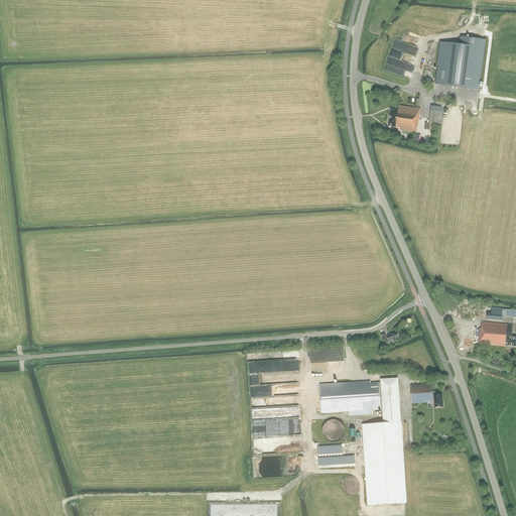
[(478,90),(485,40),(461,37),(460,44),(441,42),(435,85),(478,90)]
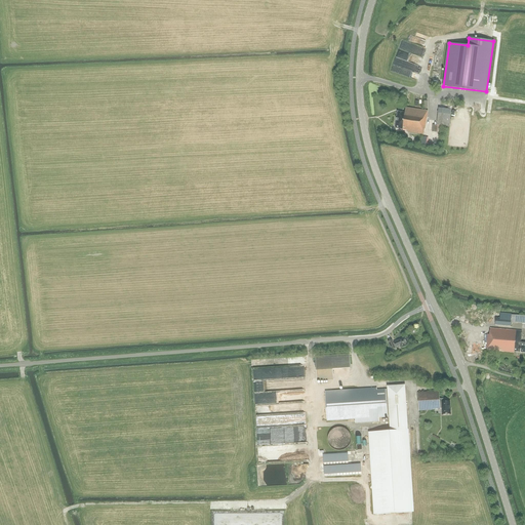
[(396,58),(392,71),(401,74),(403,69),(420,74),(422,67),(408,62),(409,59),(405,58),(404,61),(396,58)]
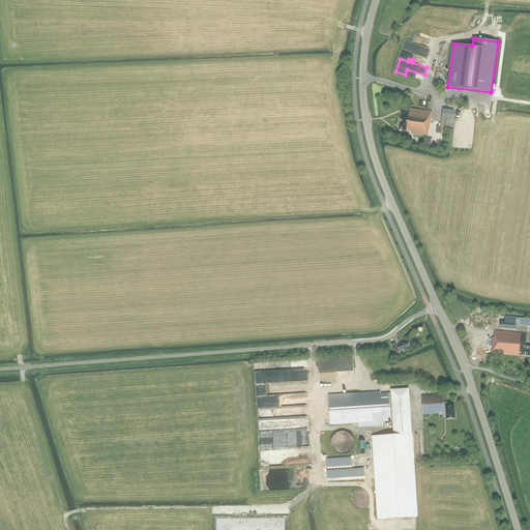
[(430,130),(432,112),(410,109),(409,114),(402,113),(400,129),(405,130),(412,131),(412,134),(428,136),(429,130),(430,130)]
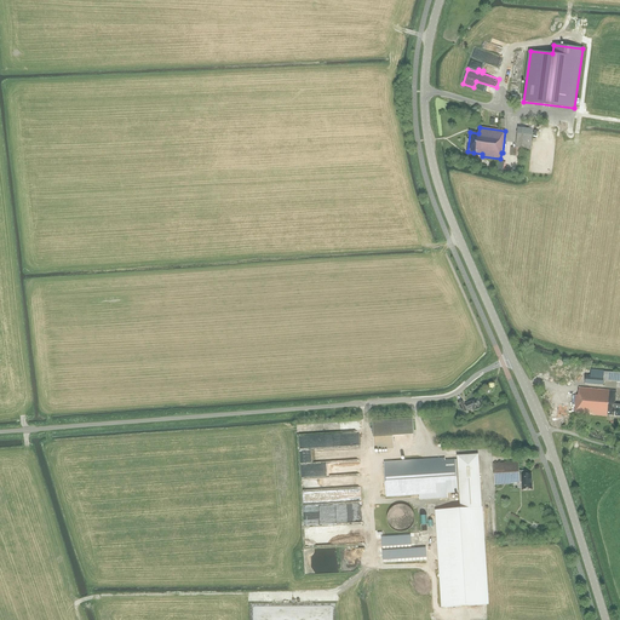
[(516,148),(530,150),(533,135),(533,130),(518,127),(516,148)]
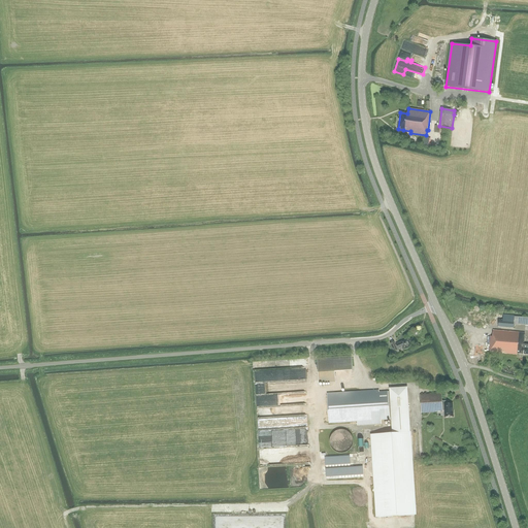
[(436,150),(436,145),(429,144),(430,138),(425,137),(423,146),(428,147),(428,149),(436,150)]
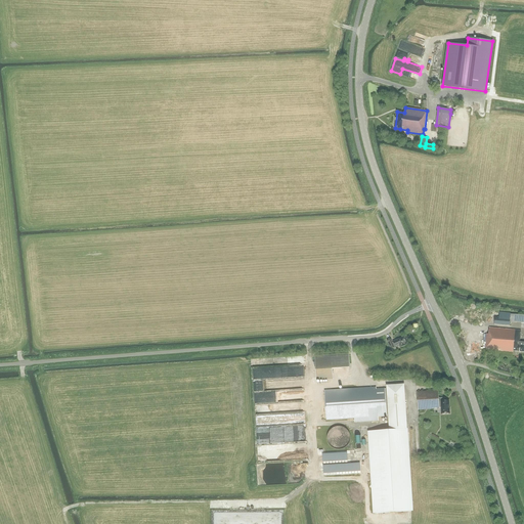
[(523,322),(523,315),(510,314),(511,313),(499,312),(499,317),(497,317),(495,317),(494,324),(510,326),(510,321),(522,323),(523,322)]
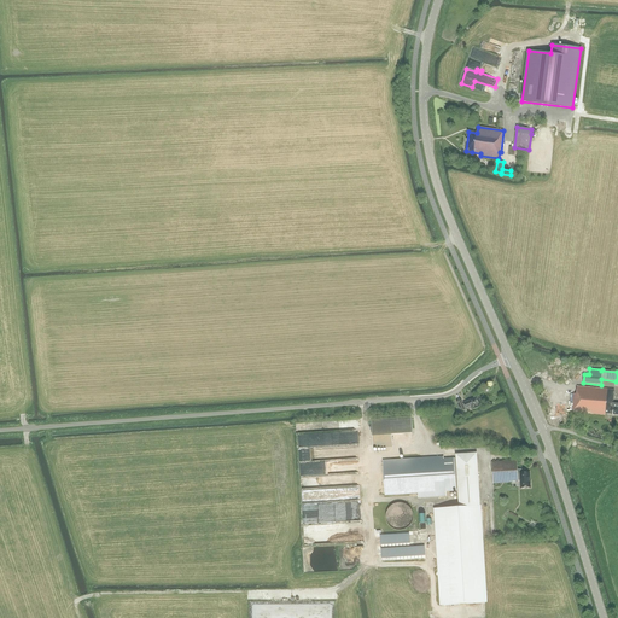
[(617,403),(613,403),(614,390),(577,386),(576,394),(575,394),(572,412),(605,415),(605,414),(617,414),(617,403)]
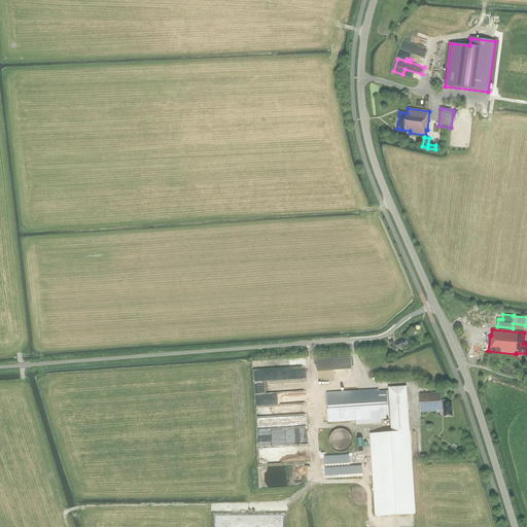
[(402,349),(410,346),(407,340),(395,344),(397,349),(402,347),(402,349)]
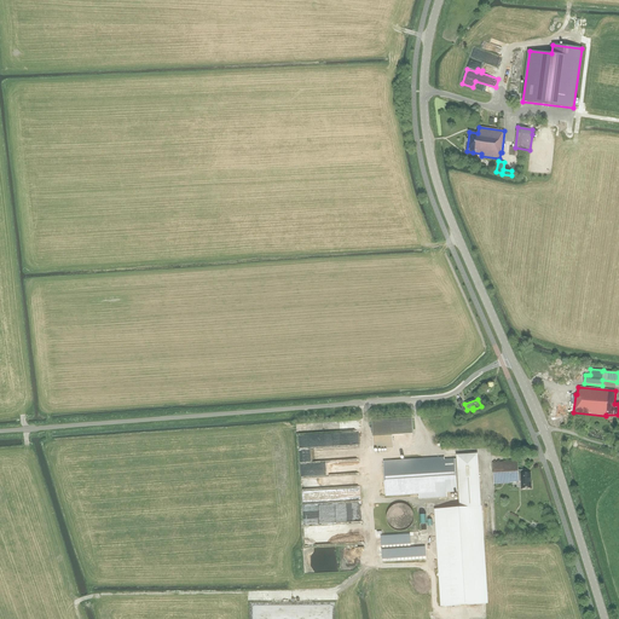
[(374,451),(393,450),(392,437),(415,435),(414,418),(371,422),(374,451)]
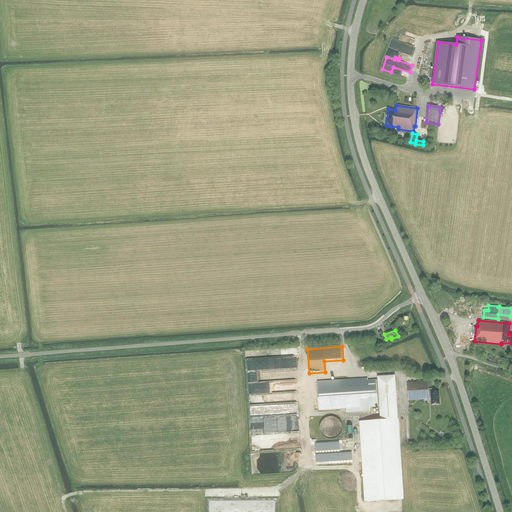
[(357,379),(317,381),(319,409),(346,407),(346,413),(352,412),(370,411),(369,403),(380,402),(381,417),(381,420),(361,421),(361,426),(366,501),(402,499),(395,382),(395,376),(379,377),(380,380),(368,380),(368,378),(357,379)]
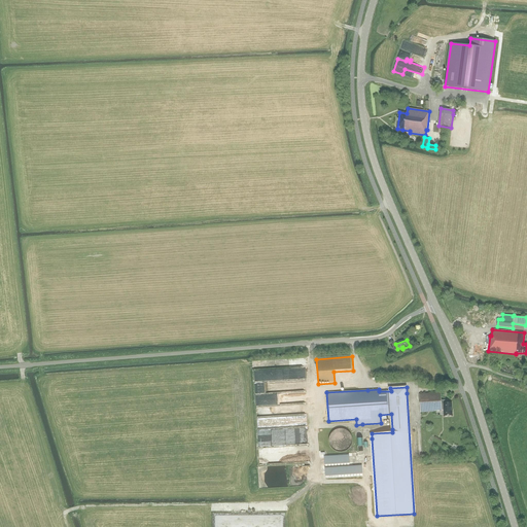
[(420,394),(421,413),(436,412),(436,411),(440,411),(440,412),(444,411),(444,417),(445,416),(445,417),(452,417),(452,416),(453,416),(452,402),(447,402),(447,399),(442,400),(441,393),(420,394)]
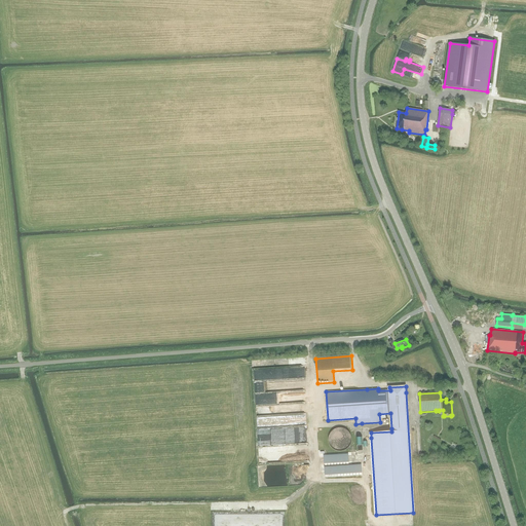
[(351,430),(334,429),(333,448),(351,448),(351,430)]
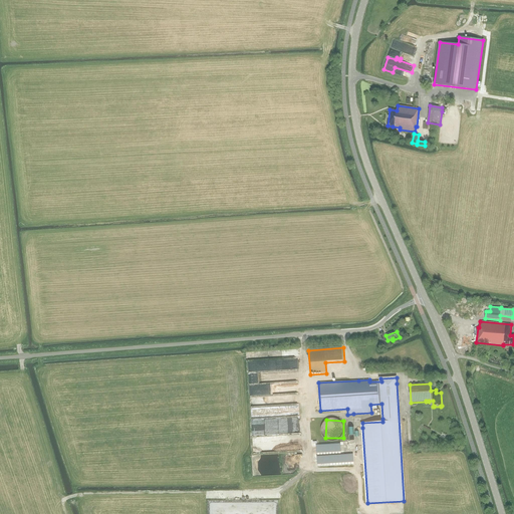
[(341,445),(317,446),(317,454),(341,452),(341,445)]
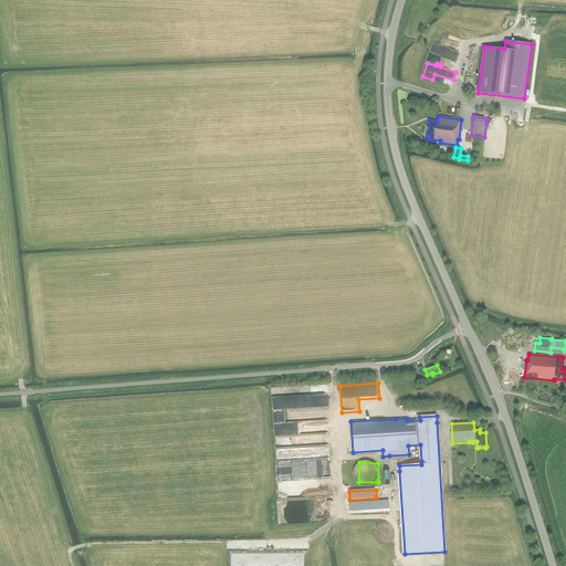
[(349,512),(390,510),(390,501),(349,503),(349,512)]
